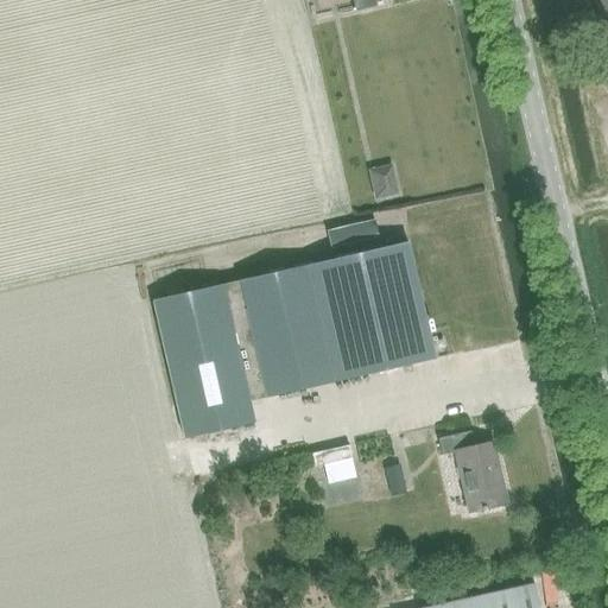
[(407,242),(152,301),(184,439),(254,423),(249,401),(435,359),(407,242)]
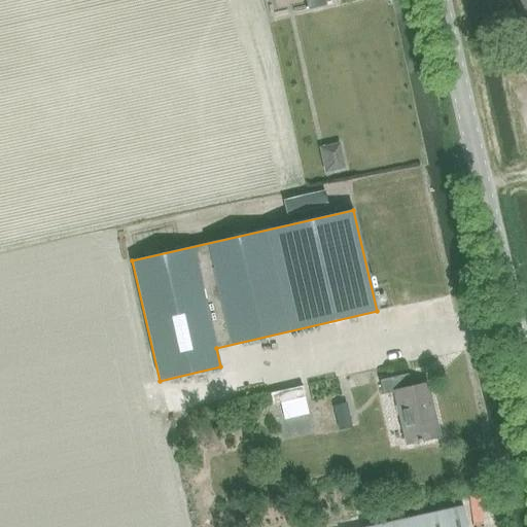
[(408,444),(440,436),(428,385),(413,388),(410,376),(382,382),(385,396),(397,394),(408,444)]
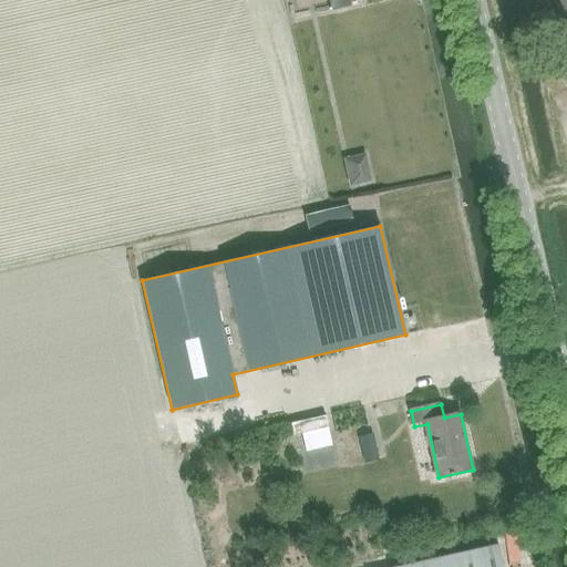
[(291,422),(294,435),(329,428),(326,414),(291,422)]
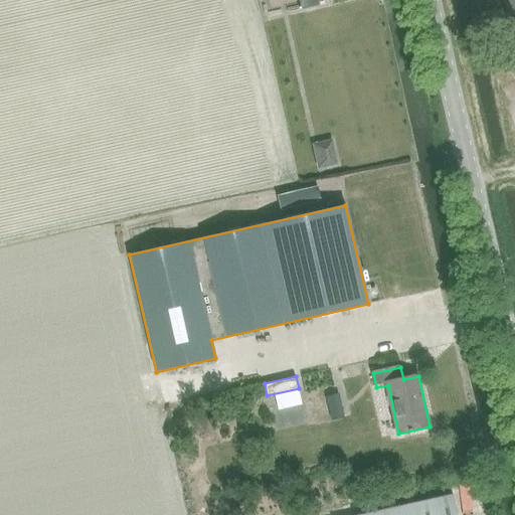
[(339,392),(326,395),(332,420),(345,416),(339,392)]
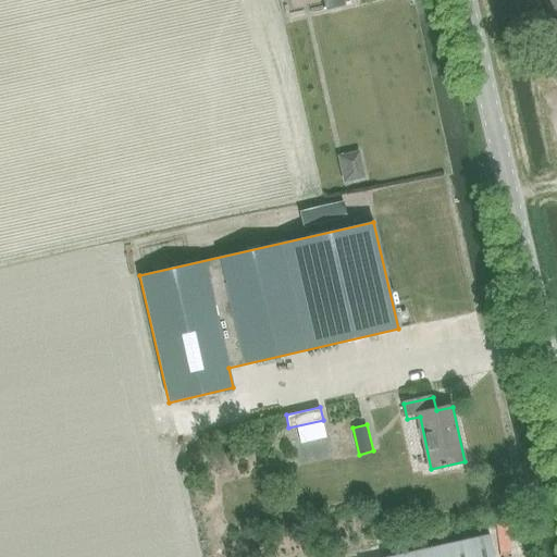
[(382,556),(494,556),(489,531),(382,555),(382,556)]
